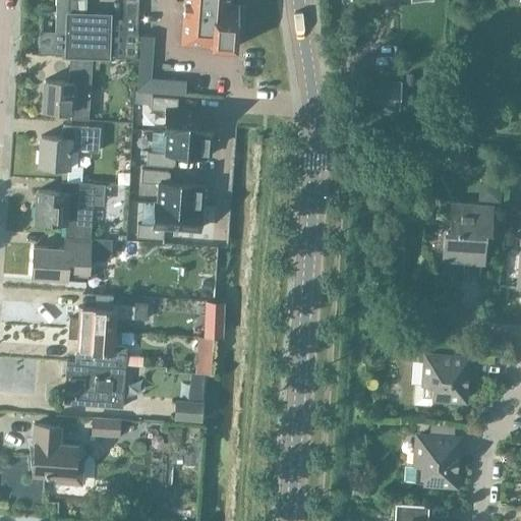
[(68,0),(68,13),(79,13),(77,0),(68,0)]
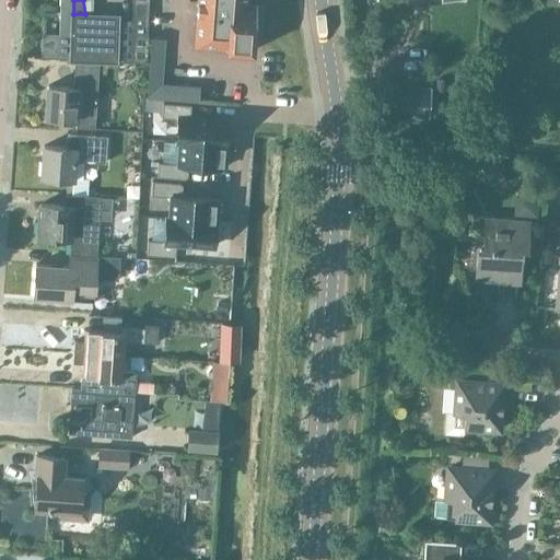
[(202,0),(202,1),(198,1),(196,25),(201,25),(200,43),(228,45),(228,49),(254,51),(257,6),(247,4),(247,0),(202,0)]
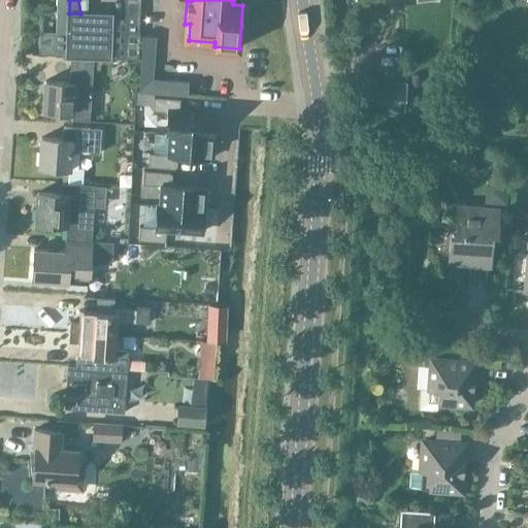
[(68,13),(67,57),(110,59),(112,14),(80,13),(69,13),(68,13)]
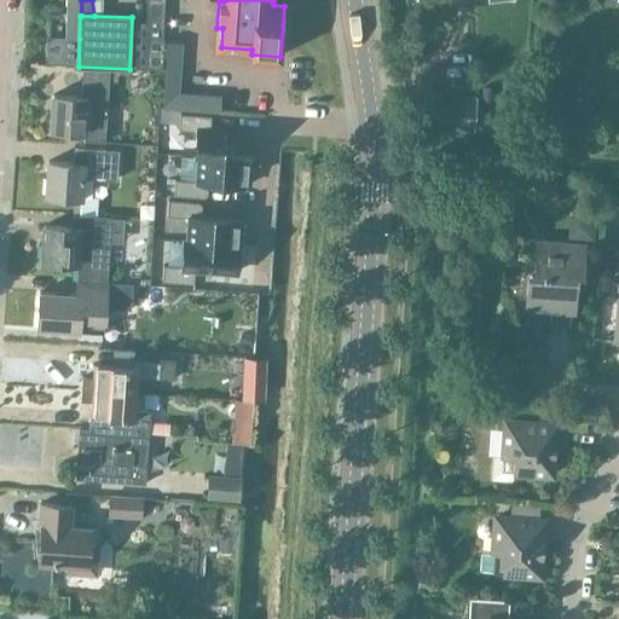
[(53,96),(51,131),(85,132),(85,140),(105,142),(109,85),(82,84),(81,97),(53,96)]
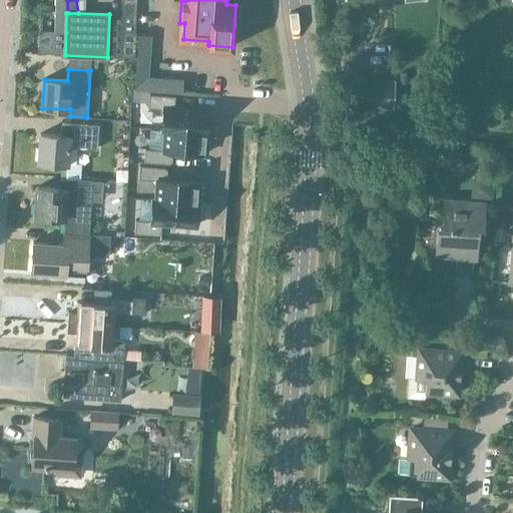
[(345,105),(393,109),(395,84),(347,80),(345,105)]
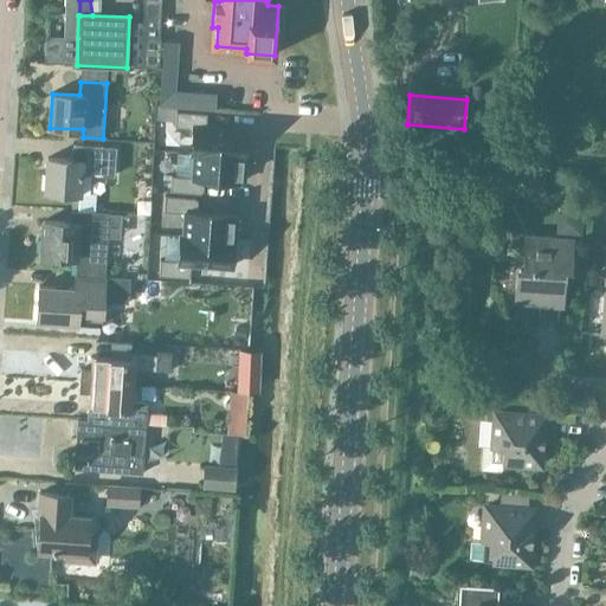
[(193,128),(192,153),(245,156),(247,130),(206,128),(207,114),(176,111),(175,127),(193,128)]
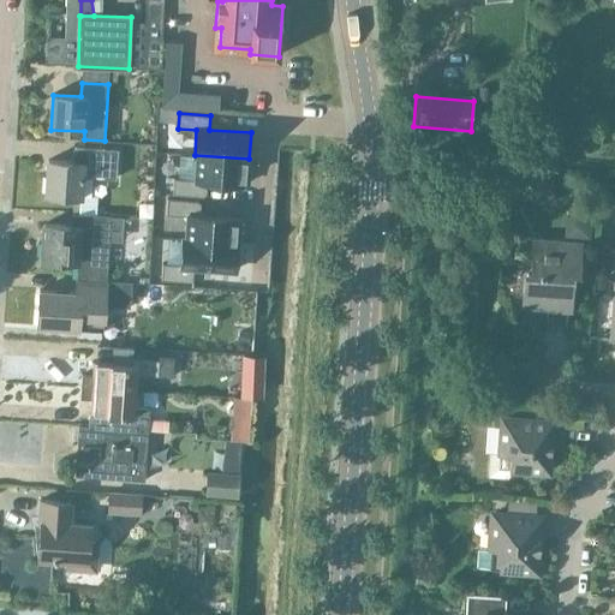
[(46,195),(81,197),(82,174),(114,177),(117,149),(75,145),(73,161),(48,160),(46,195)]
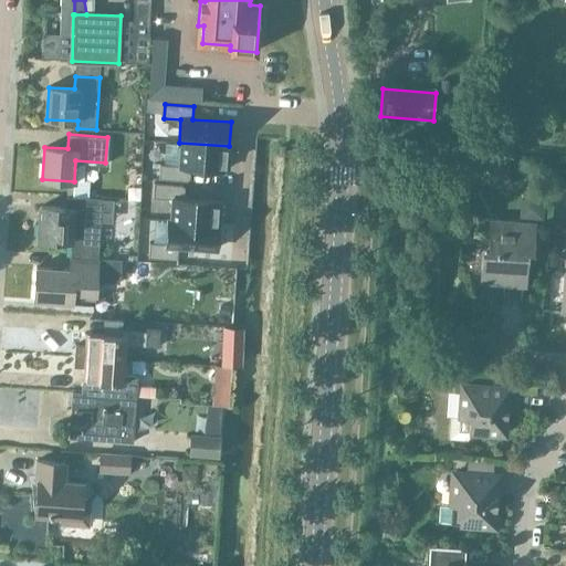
[(229,146),(179,143),(179,144),(181,144),(180,165),(160,164),(159,178),(188,180),(189,167),(224,170),(224,168),(229,169),(230,152),(226,152),(227,147),(229,147),(229,146)]
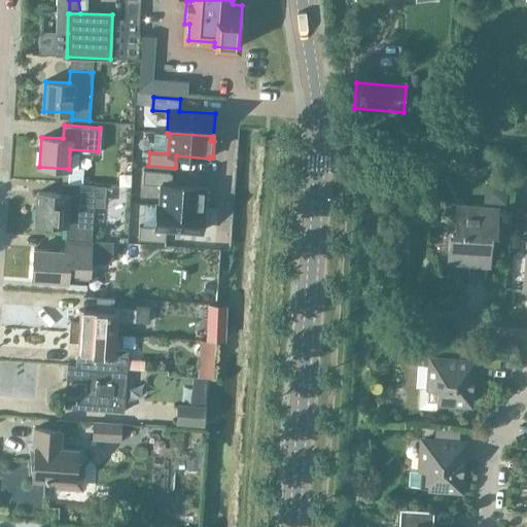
[(157,205),(157,206),(204,209),(204,208),(201,208),(202,204),(206,205),(207,188),(203,188),(203,186),(170,184),(171,172),(143,170),(142,183),(161,185),(160,205),(157,205)]
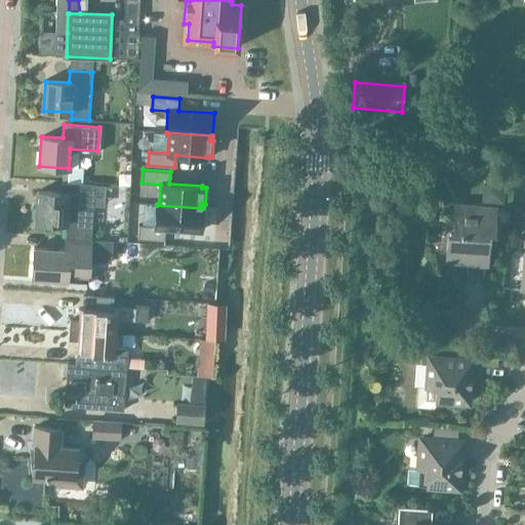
[(37,191),(35,223),(65,225),(64,238),(91,240),(95,185),(82,184),(61,182),(61,193),(37,191)]
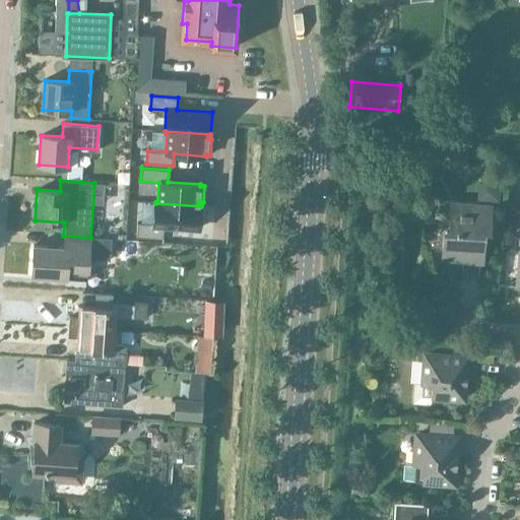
[(461,260),(479,261),(481,231),(488,231),(490,203),(452,201),(451,228),(446,228),(444,252),(461,253),(461,260)]
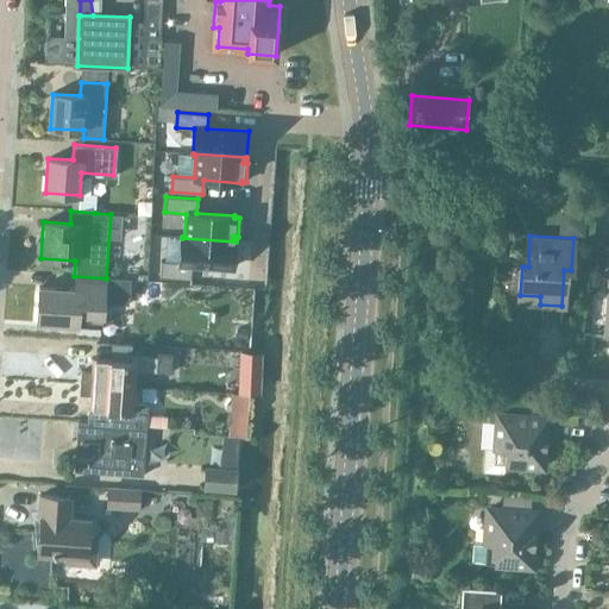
[(236,242),(182,238),(180,262),(161,261),(161,277),(192,278),(193,265),(233,268),(236,242)]
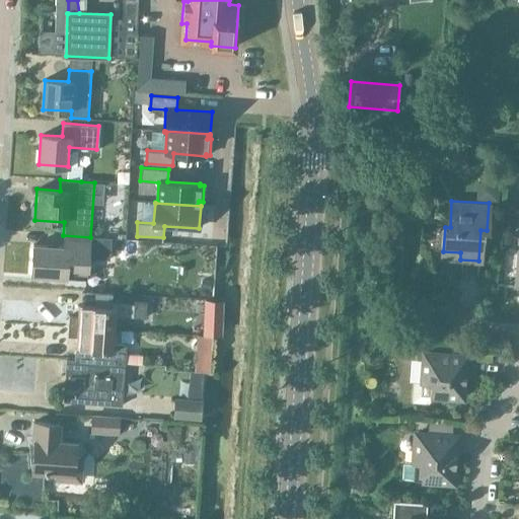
[(32,245),(30,275),(87,280),(89,257),(109,260),(110,238),(90,237),(63,235),(62,247),(32,245)]
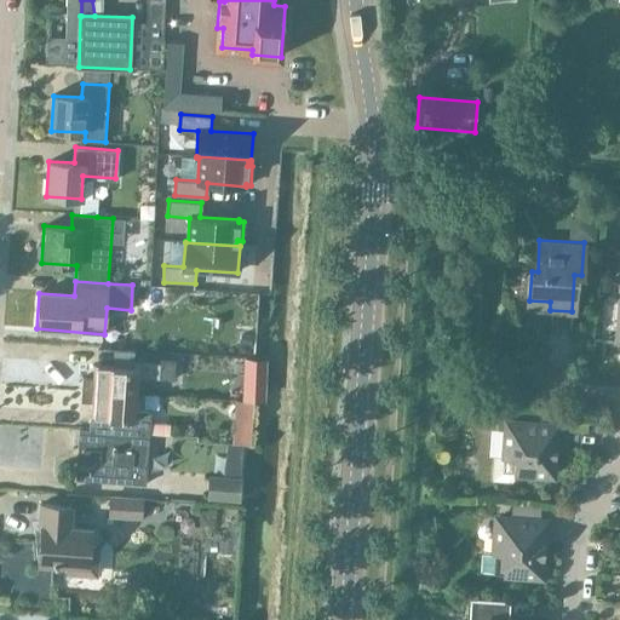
[(138,394),(139,378),(173,380),(176,359),(160,357),(160,363),(133,361),(132,368),(93,365),(92,379),(82,378),(81,390),(138,394)]
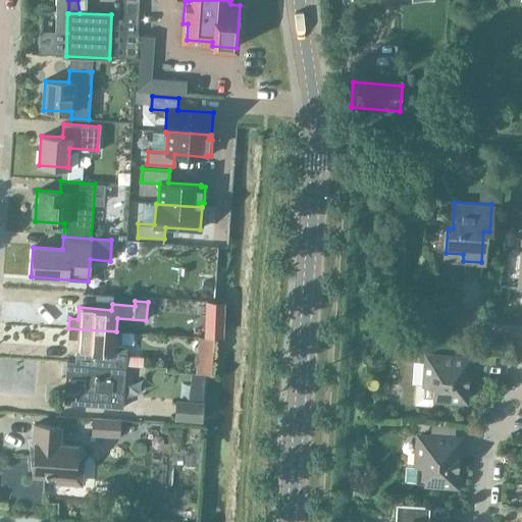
[(224,318),(224,302),(205,302),(205,318),(224,318)]
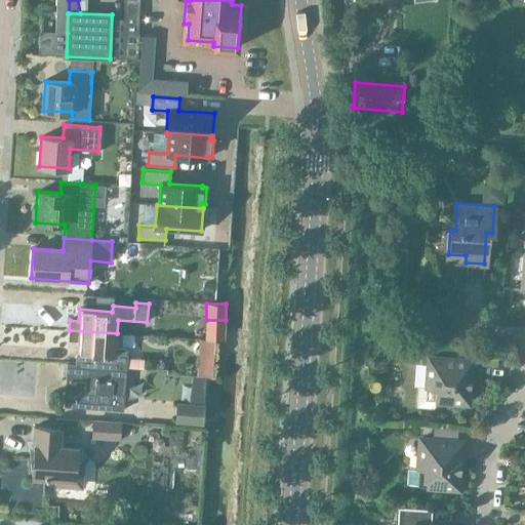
[(69,330),(69,340),(77,340),(76,364),(127,368),(128,349),(116,348),(117,333),(69,330)]
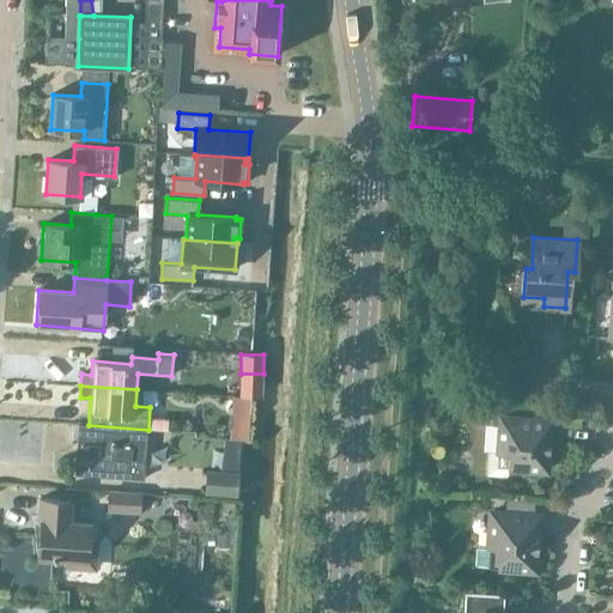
[(226,398),(225,435),(248,436),(249,399),(226,398)]
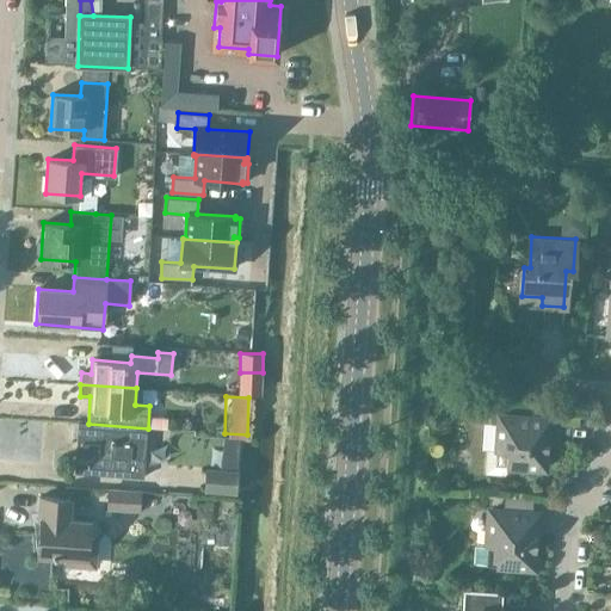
[(486,474),(506,475),(507,466),(545,468),(548,418),(499,414),(497,451),(487,450),(486,474)]
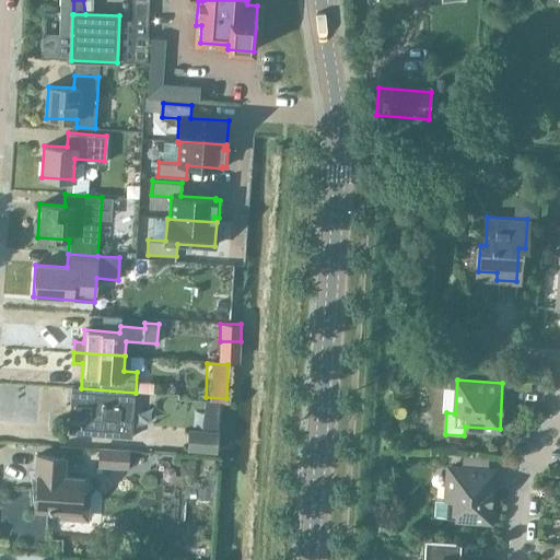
[(70,416),(69,433),(132,438),(136,393),(81,388),(71,388),(70,406),(76,406),(74,416),(70,416)]
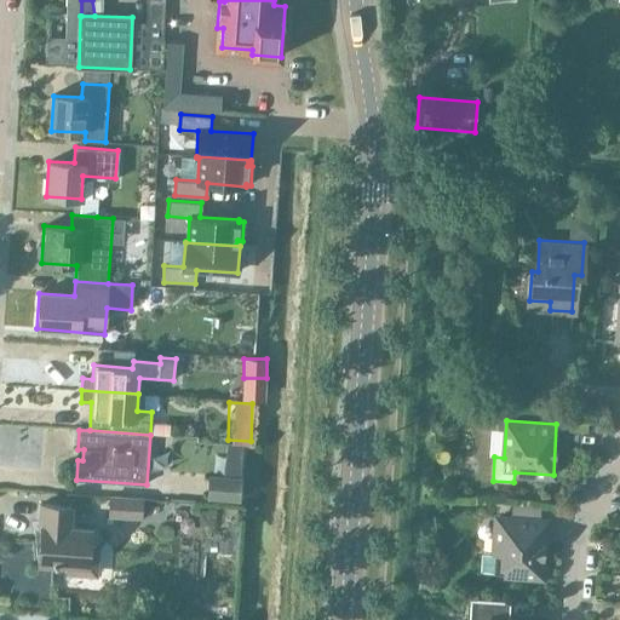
[(208,475),(207,499),(240,501),(242,477),(208,475)]
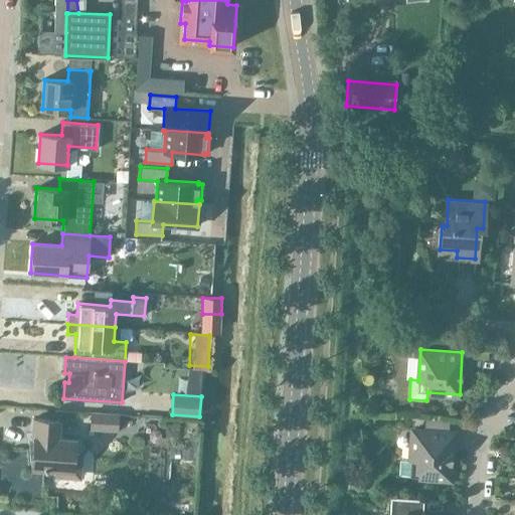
[(92,427),(118,430),(119,413),(93,411),(92,427)]
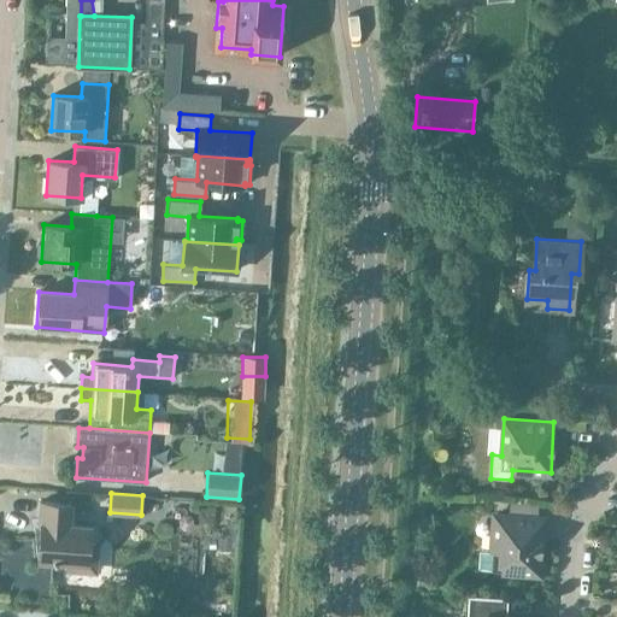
[(66,560),(65,570),(97,573),(99,544),(88,544),(89,527),(68,524),(70,504),(39,501),(37,522),(41,523),(39,559),(66,560)]
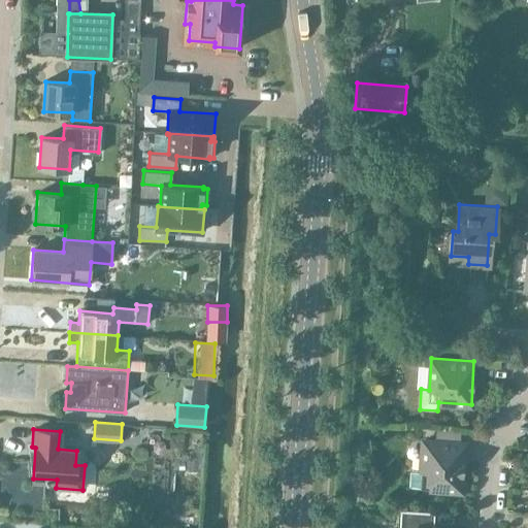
[(409,488),(429,489),(429,488),(462,490),(465,443),(423,440),(421,471),(410,471),(409,488)]
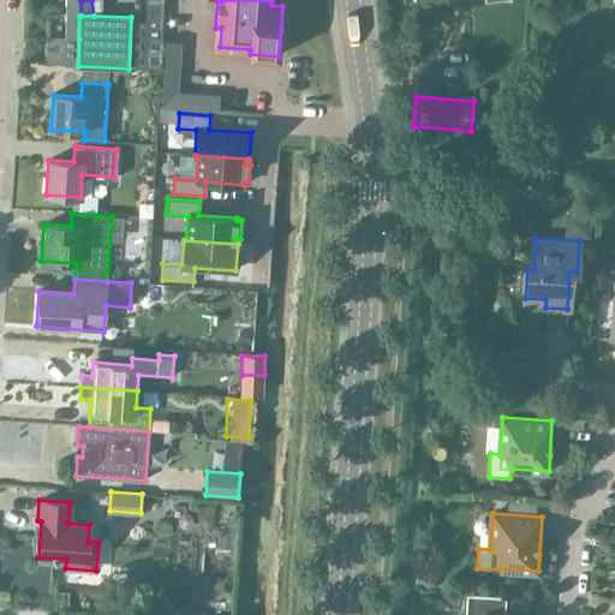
[(221,597),(221,577),(197,577),(198,598),(221,597)]
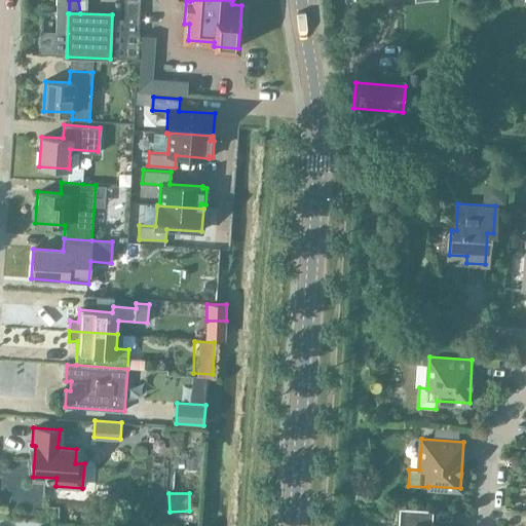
[(441,525),(431,525),(433,510),(400,506),(398,525),(441,525)]
